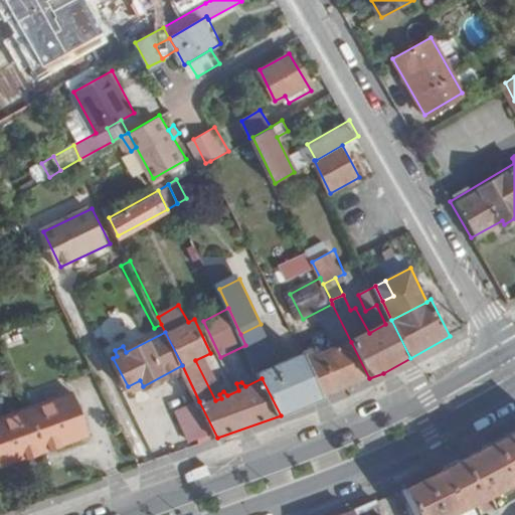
[(324,355),(343,390),(369,378),(351,342),(324,355)]
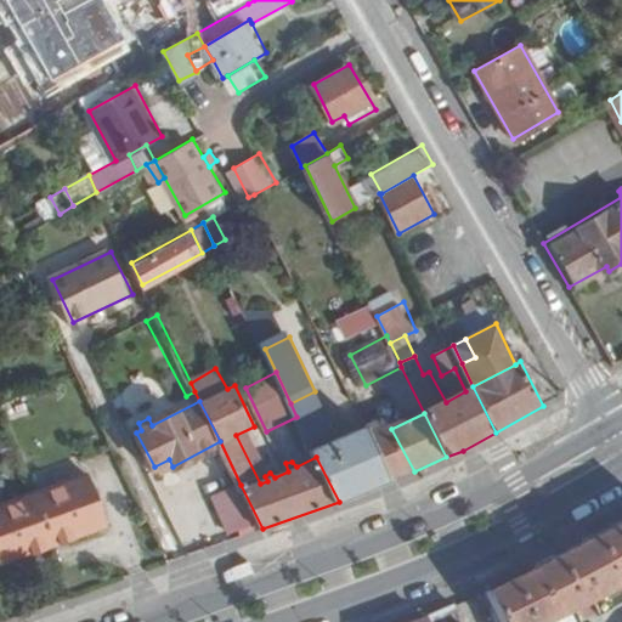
[(369,429),(395,480),(414,471),(391,429),(383,434),(380,424),(369,429)]
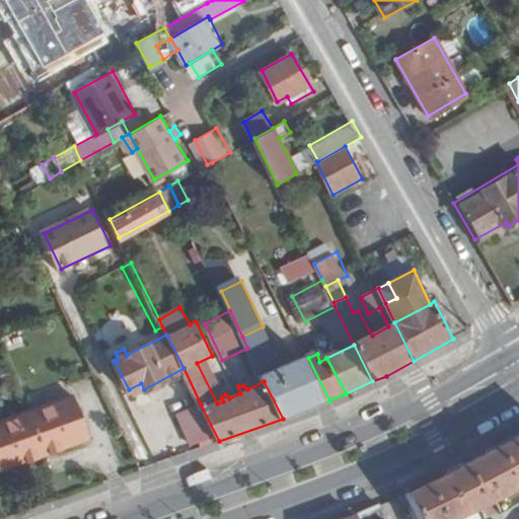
[(264,381),(283,419),(302,412),(329,400),(308,358),(264,381)]
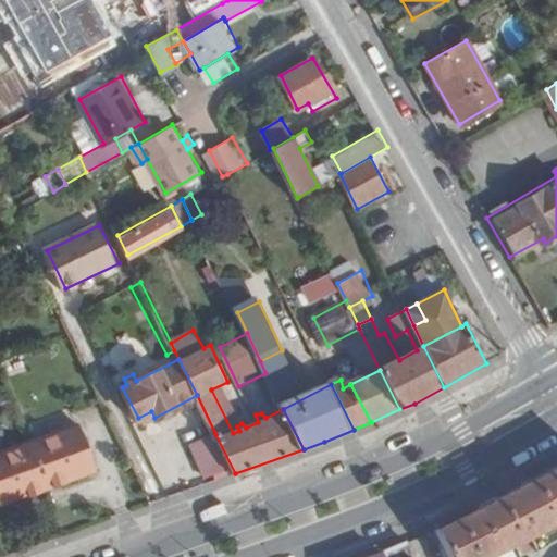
[(0,506),(48,490),(96,472),(79,424),(32,442),(0,452),(0,506)]
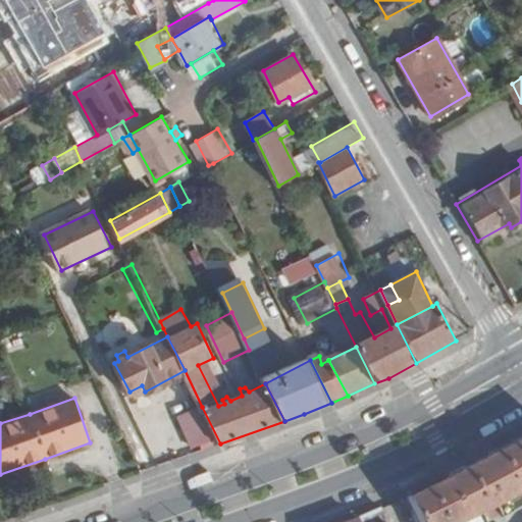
[(521,435),(480,460),(448,475),(410,494),(422,521),(453,521),(481,509),(498,501),(521,487),(521,435)]
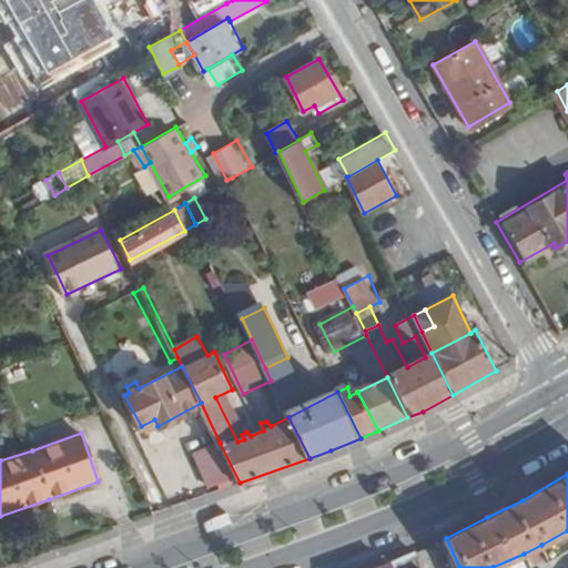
[(567,547),(567,530),(541,545),(547,557),(549,558),(567,547)]
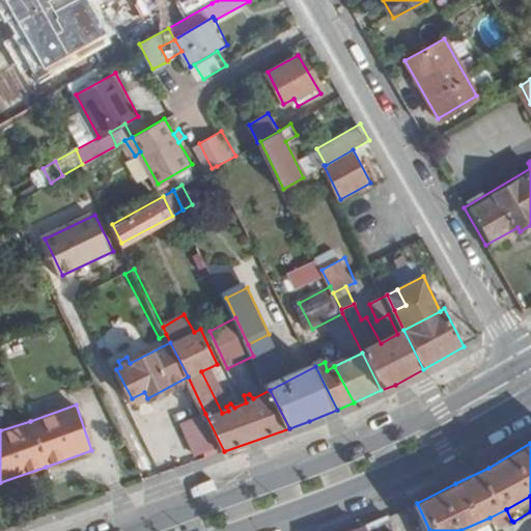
[(511,521),(506,509),(490,518),(494,528),(511,521)]
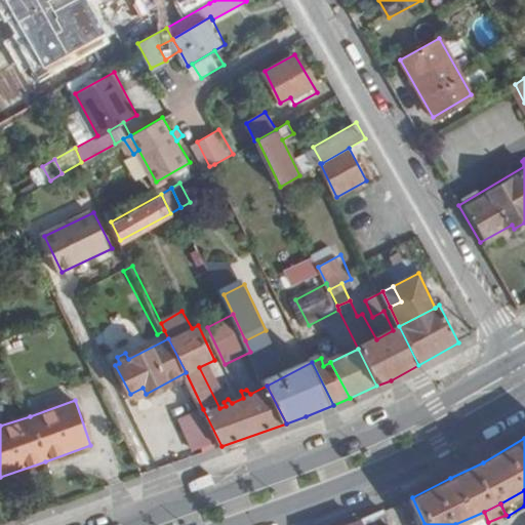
[(390,524),(386,510),(361,521),(362,524),(390,524)]
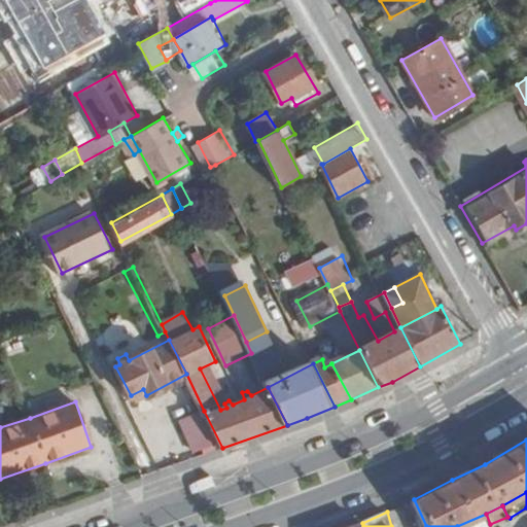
[(490,524),(486,514),(457,526),(490,526),(492,526),(490,524)]
